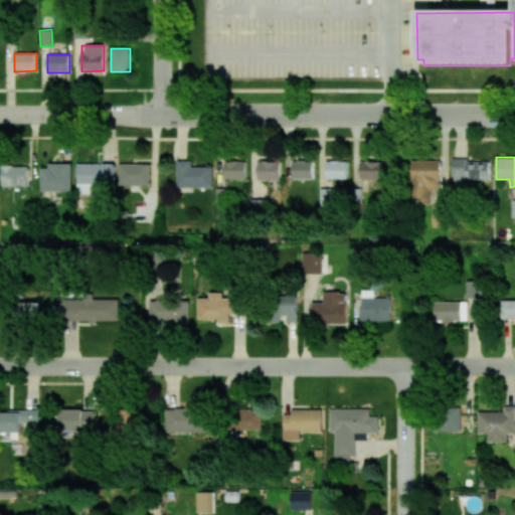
[(212,167),(192,167),(192,160),(177,160),(176,187),(211,188),(212,167)]
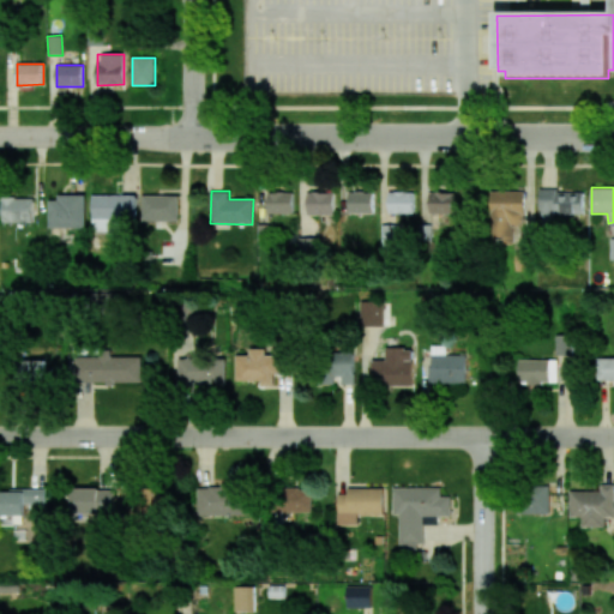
[(491,191),(489,238),(511,239),(512,224),(524,224),(524,192),(491,191)]
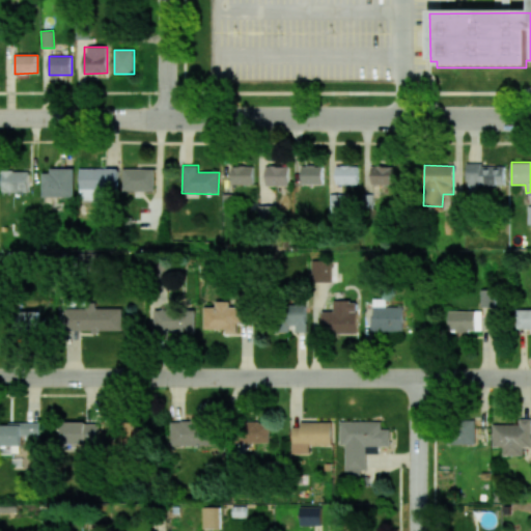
[(505,165),(467,165),(467,192),(478,192),(478,185),(505,185),(505,165)]
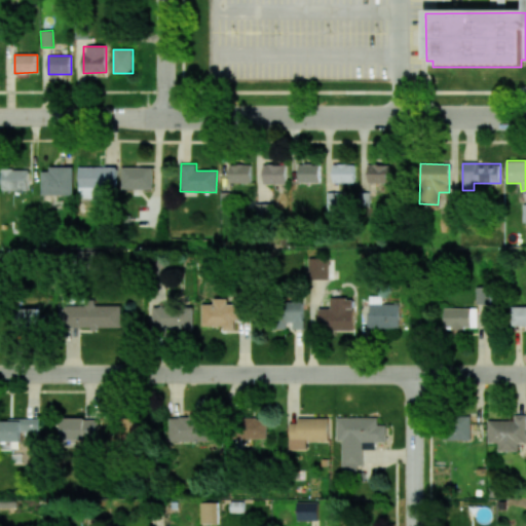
[(229,183),(251,183),(251,164),(229,164),(229,183)]
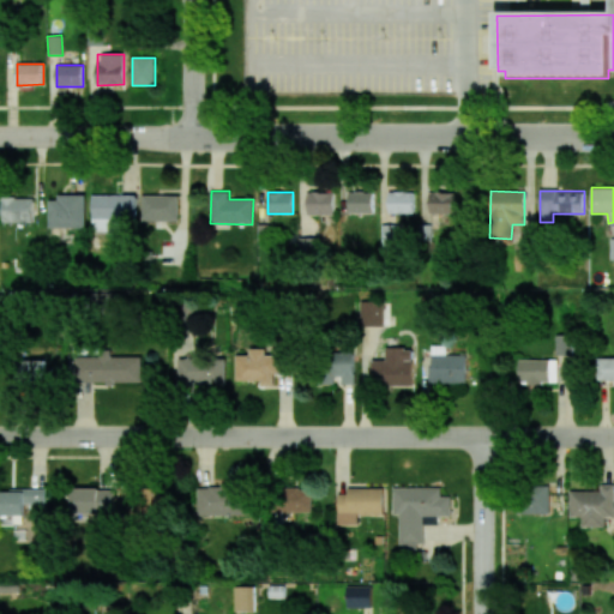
[(307,216),(335,215),(333,192),(307,192),(307,216)]
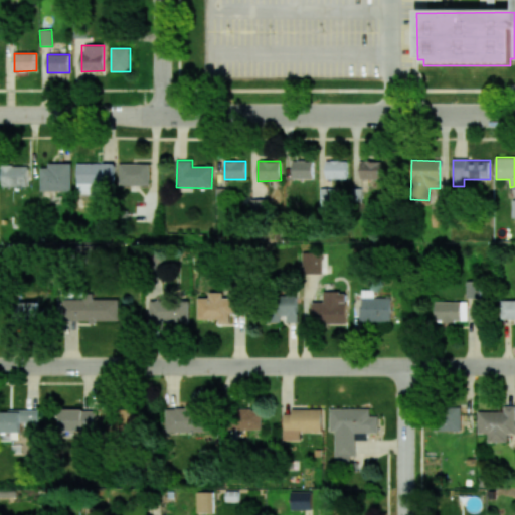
[(293,178),(313,179),(313,161),(293,161),(293,178)]
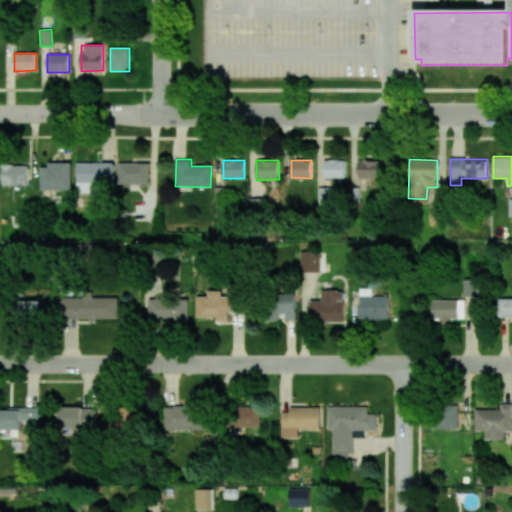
[(324,178),(345,178),(345,160),(324,160),(324,178)]
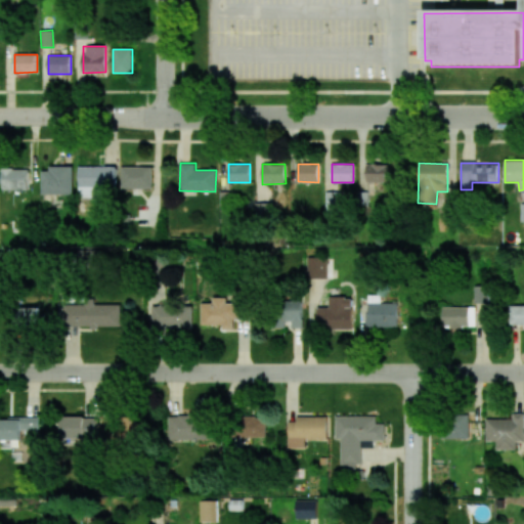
[(366,182),(388,182),(389,164),(366,164),(366,182)]
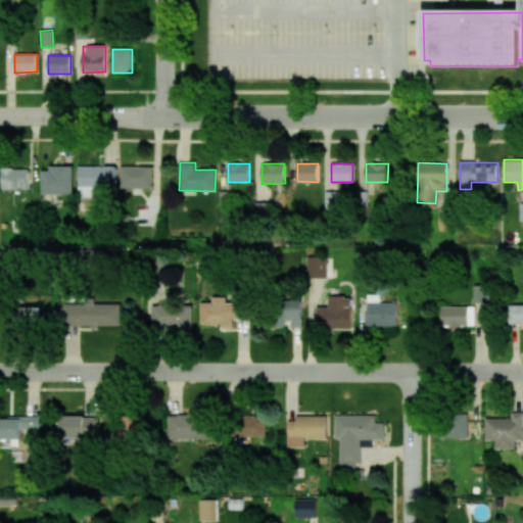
[(73,168),(41,167),(41,194),(73,194),(73,168)]
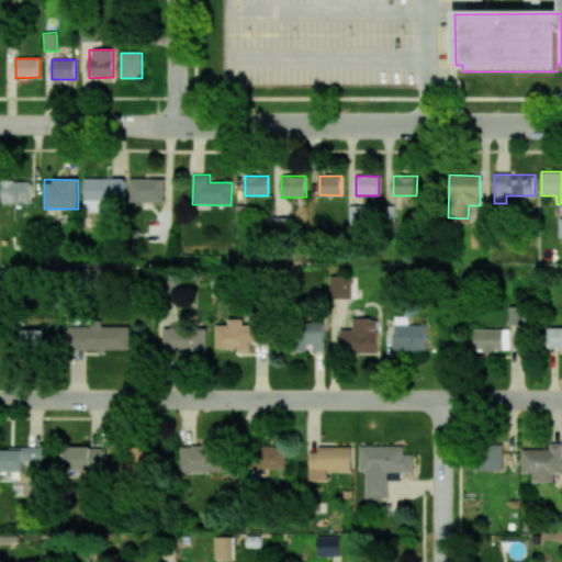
[(124,179),(83,179),(83,211),(124,211),(124,179)]
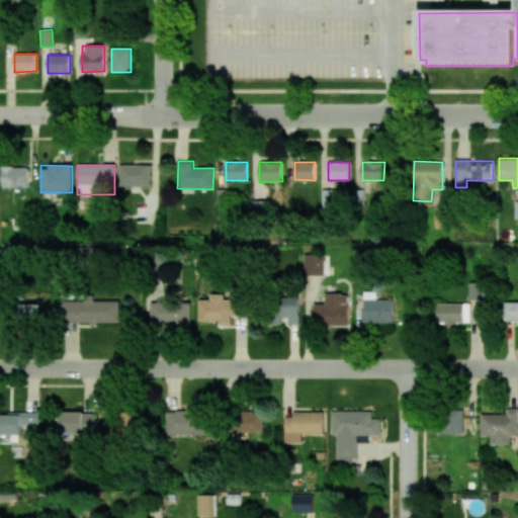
[(151,165),(118,165),(119,187),(151,186),(151,165)]
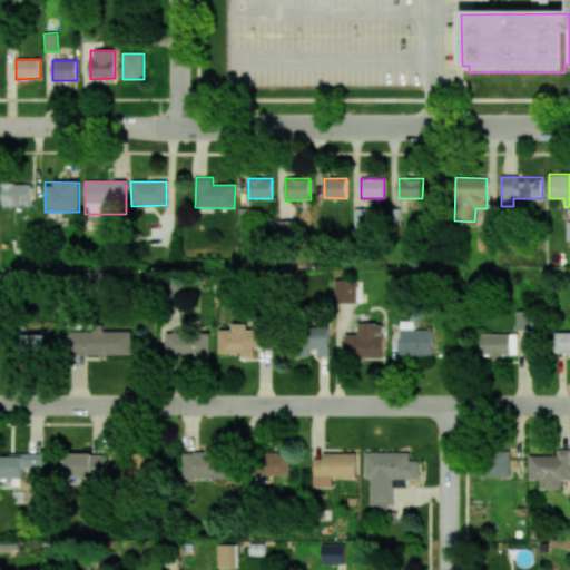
[(2,207),(31,206),(31,184),(1,184),(2,207)]
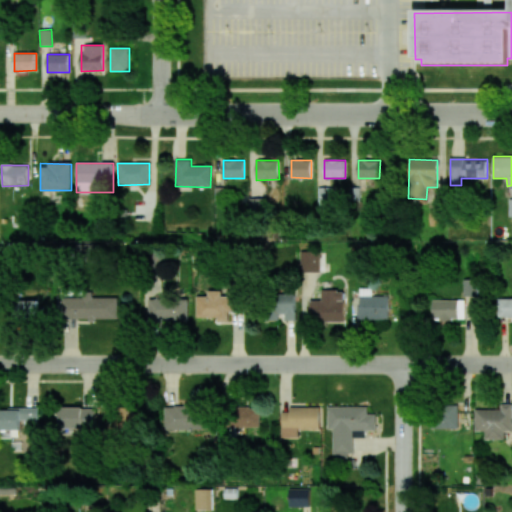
[(329,187),(318,187),(318,203),(329,204),(329,187)]
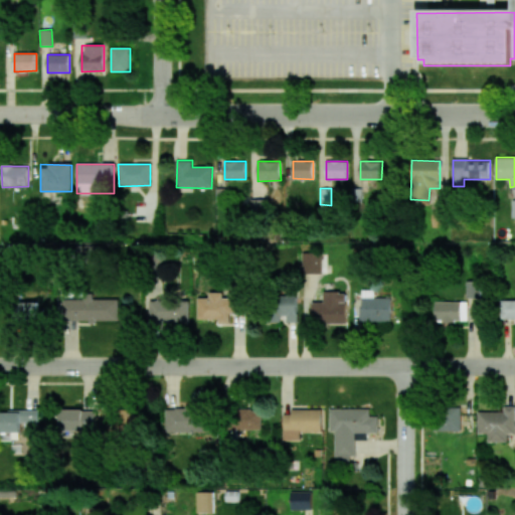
[(265,198),(249,199),(250,213),(266,213),(265,198)]
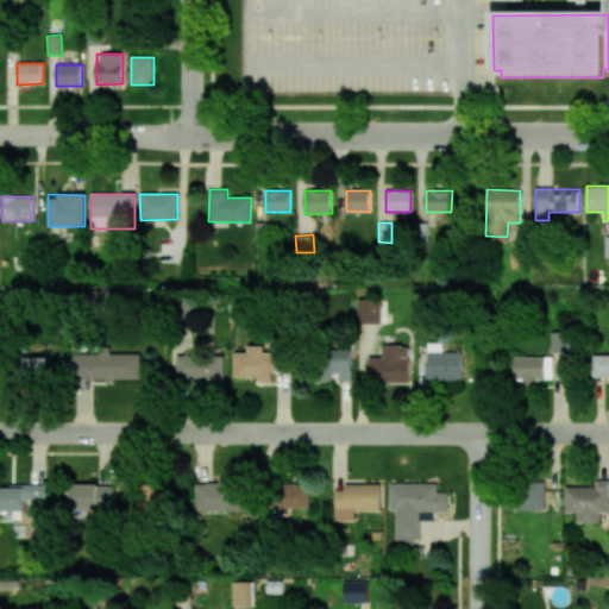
[(93,300),(115,301),(117,290),(94,289),(93,300)]
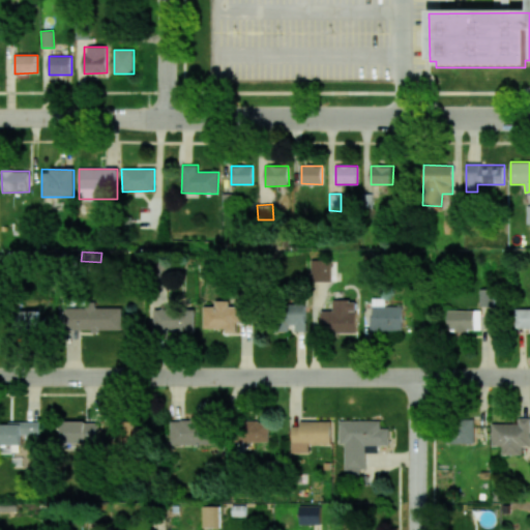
[(310,282),(330,282),(331,261),(311,260),(310,282)]
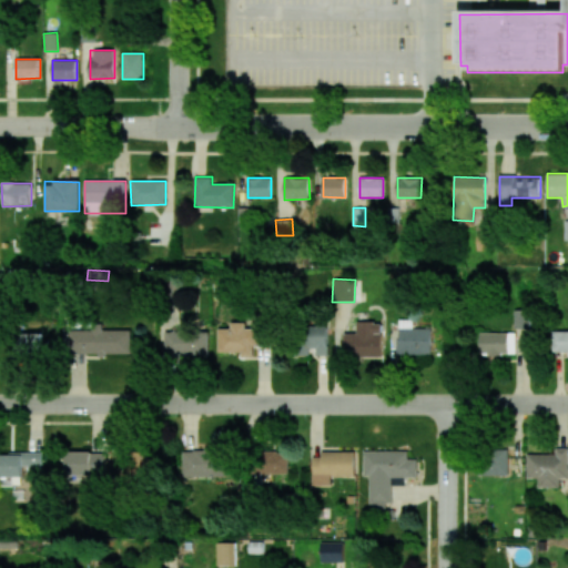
[(530,310),(514,311),(515,330),(530,328),(530,310)]
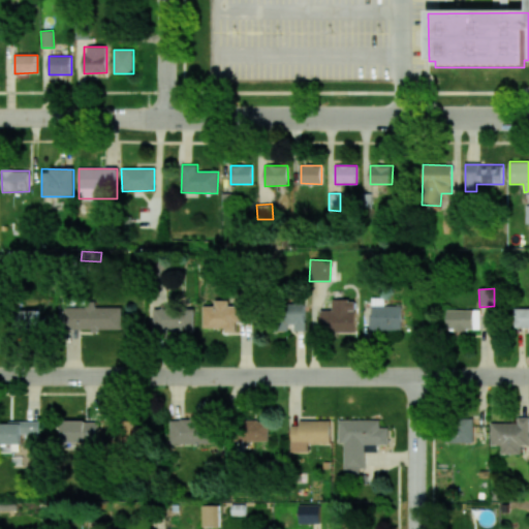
[(402,306),(384,306),(384,298),(371,298),(371,330),(402,331),(402,306)]
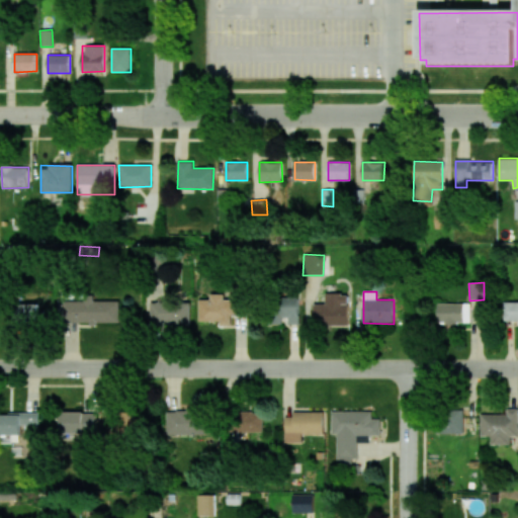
[(314,326),(349,325),(348,293),(325,293),(326,304),(314,304),(314,326)]
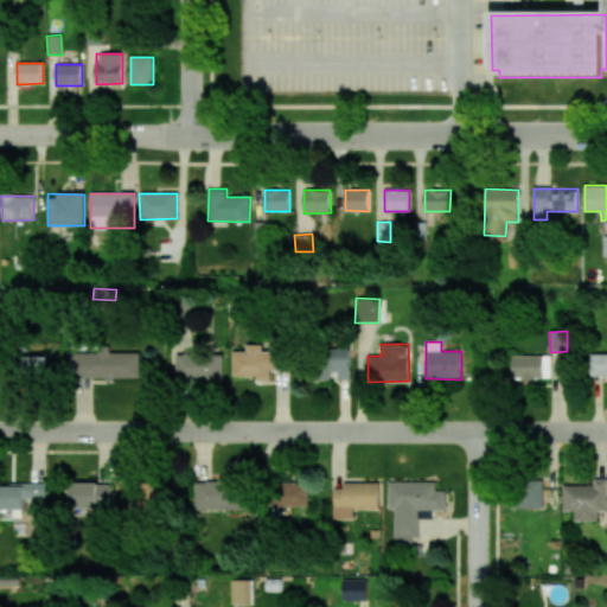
[(141,378),(141,352),(110,352),(110,345),(100,345),(100,352),(75,353),(75,379),(141,378)]
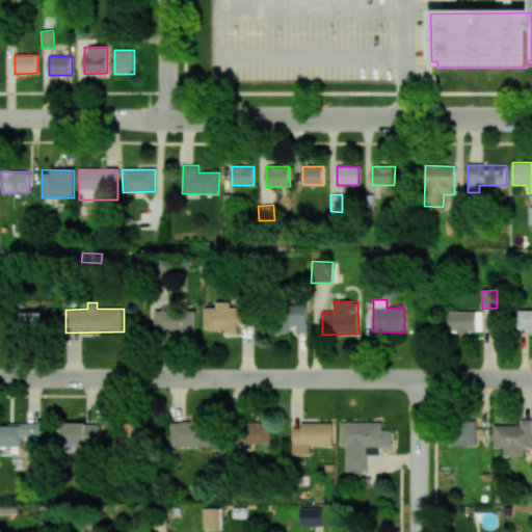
[(205,308),(205,330),(227,329),(227,335),(237,334),(237,324),(249,324),(248,308),(230,308),(230,302),(216,302),(216,308),(205,308)]
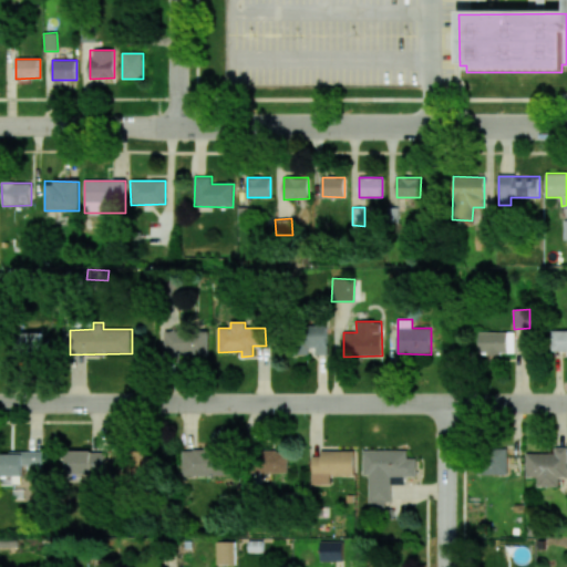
[(311,354),(327,356),(327,326),(298,326),(298,354),(311,354)]
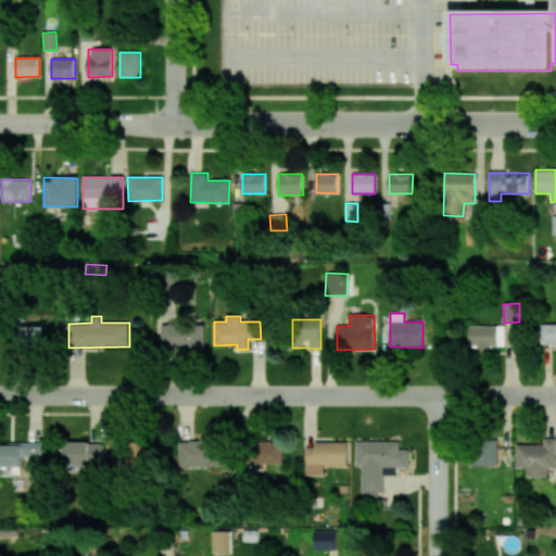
[(204,325),(162,325),(162,349),(205,348),(204,325)]
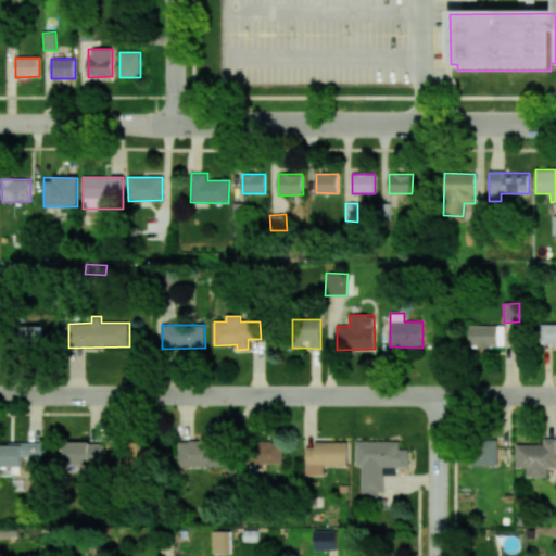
[(40,326),(16,327),(17,350),(41,349),(40,326)]
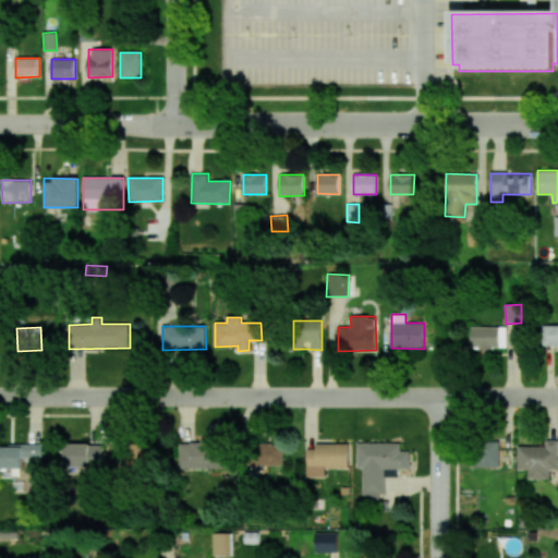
[(471,348),(500,349),(500,327),(472,327),(471,348)]
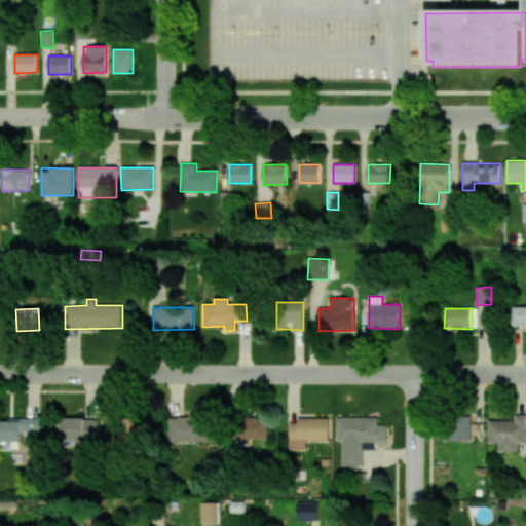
[(487,420),(488,443),(497,443),(497,451),(518,451),(518,443),(525,442),(525,414),(515,415),(515,420),(487,420)]
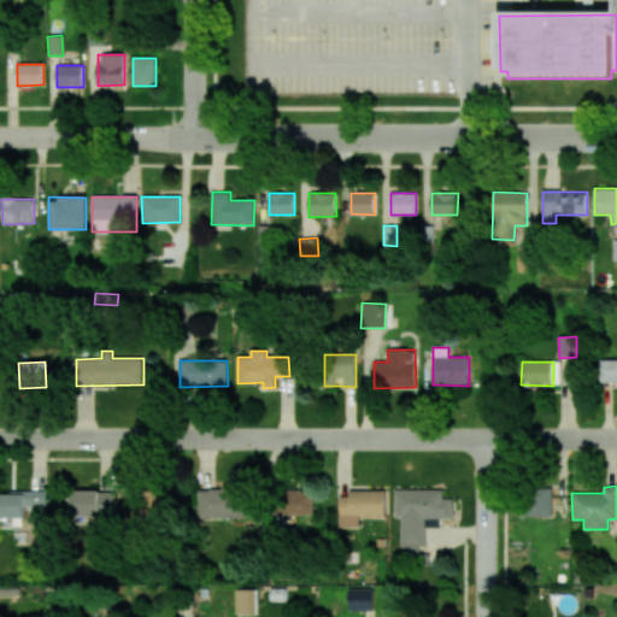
[(171,516),(170,487),(140,488),(140,516),(171,516)]
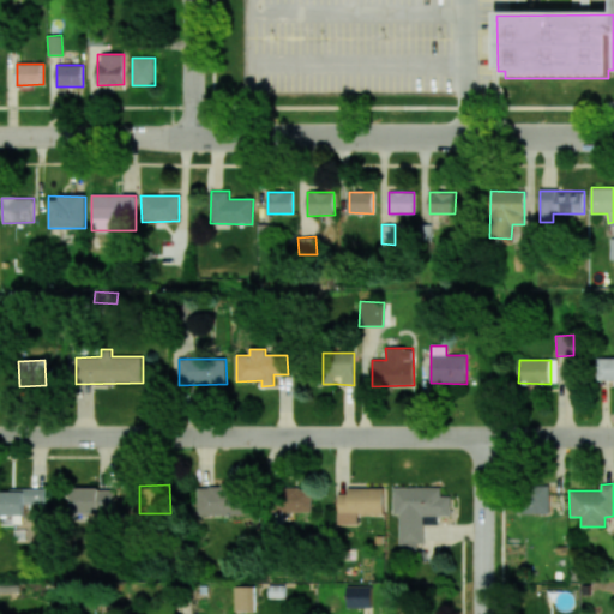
[(252,485),(197,487),(198,516),(253,513),(252,485)]
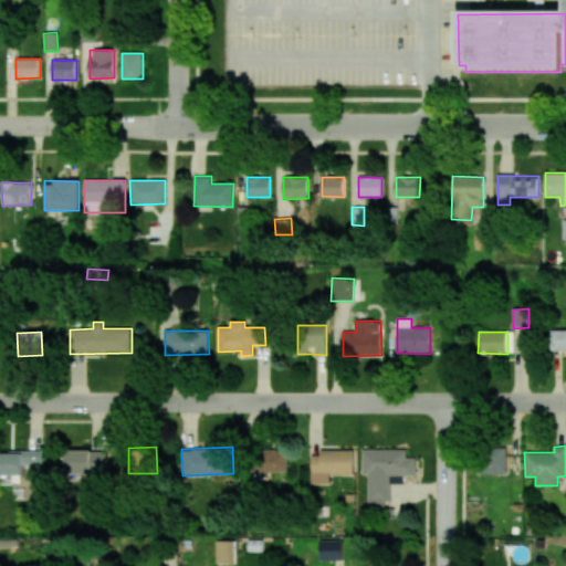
[(507,473),(506,447),(478,448),(479,474),(507,473)]
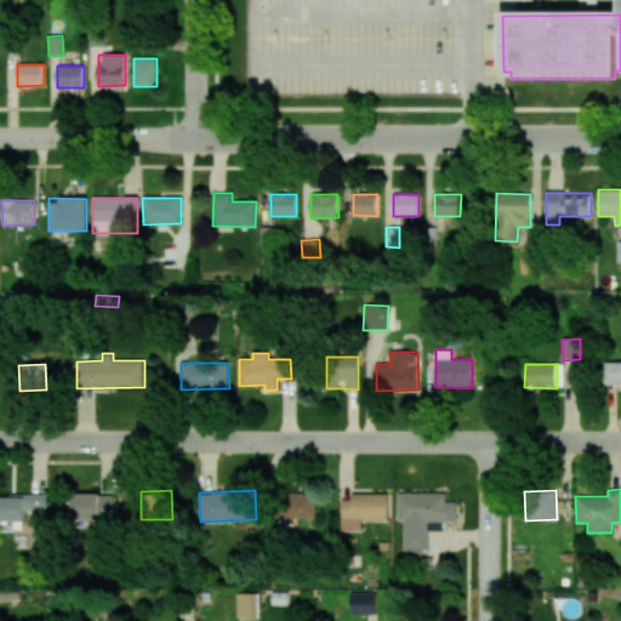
[(314,494),(278,493),(277,529),(285,530),(285,518),(314,519),(314,494)]
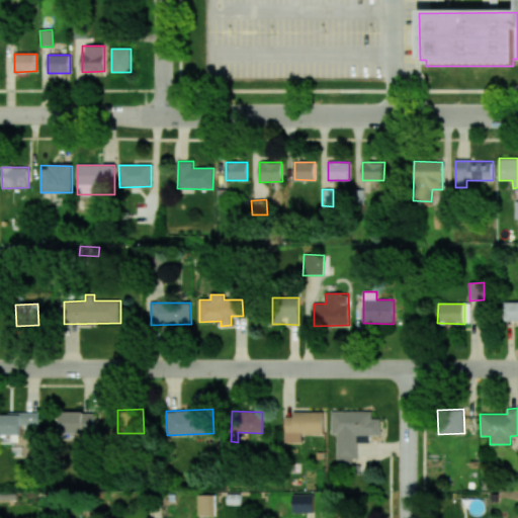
[(380,436),(380,419),(366,419),(366,412),(332,411),(332,434),(337,434),(336,462),(355,462),(356,435),(380,436)]
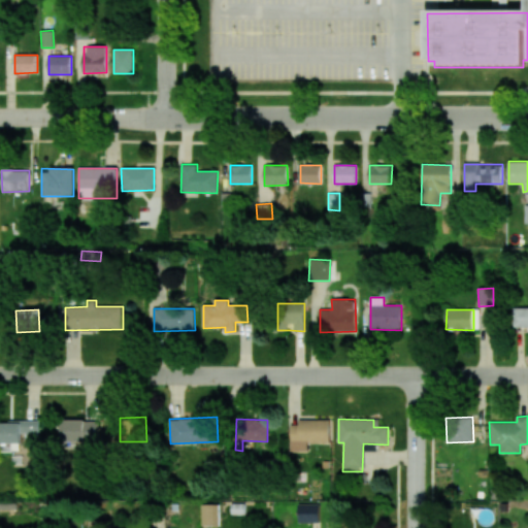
[(61,442),(97,442),(97,421),(61,420),(61,442)]
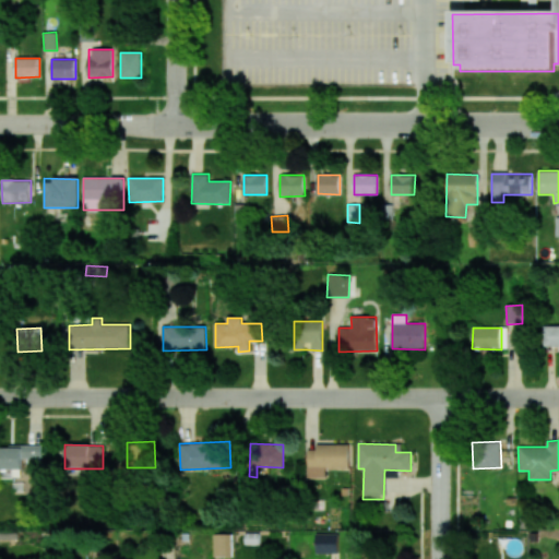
[(0,445),(0,470),(24,470),(24,465),(43,465),(43,445),(0,445)]
